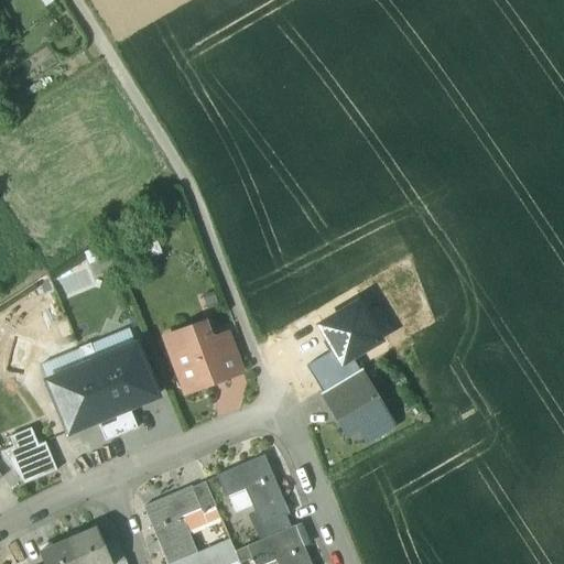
[(334,351),(343,365),(353,358),(379,342),(357,304),(320,327),(334,351)]
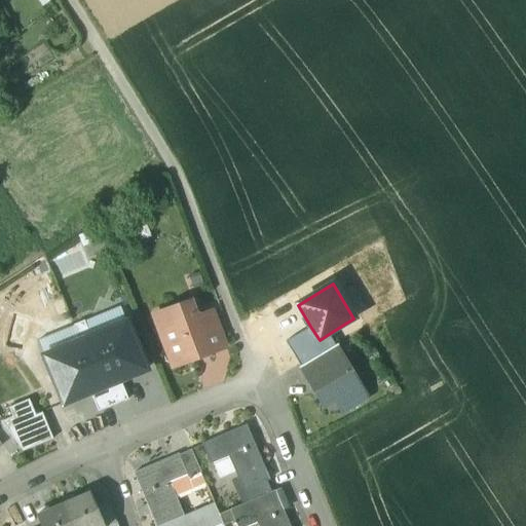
[(195,318),(190,303),(167,311),(174,327),(165,330),(162,337),(165,344),(172,347),(175,355),(184,360),(195,355),(197,352),(202,350),(204,353),(207,354),(212,352),(207,336),(202,335),(198,325),(197,325),(194,318),(195,318)]
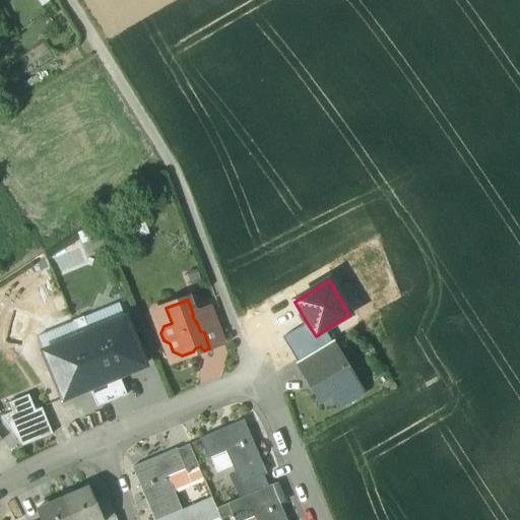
[(221,343),(209,309),(193,315),(192,315),(195,321),(196,321),(200,331),(204,332),(209,348),(221,343)]
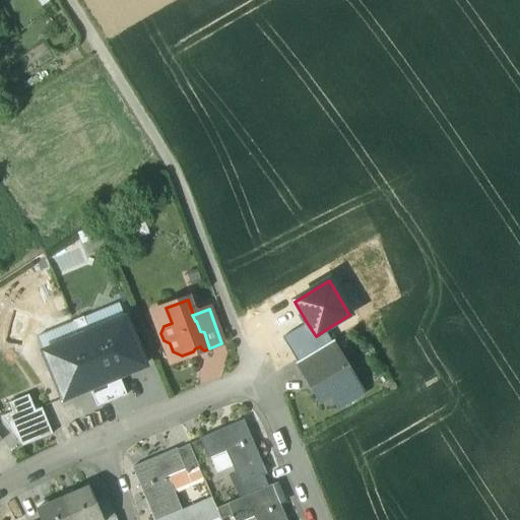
[(83,318),(72,322),(79,338),(89,333),(83,318)]
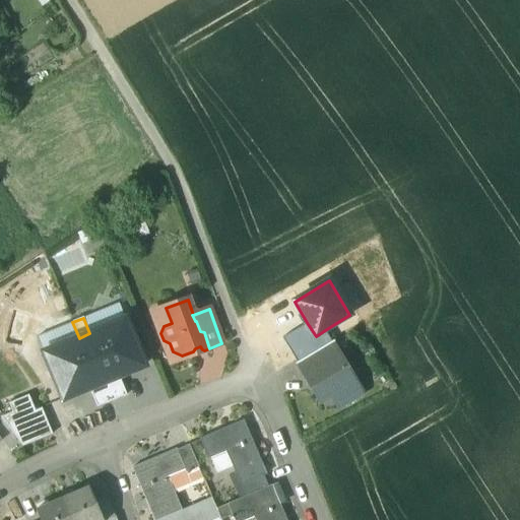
[(79,338),(44,352),(63,399),(88,389),(119,377),(144,366),(125,319),(89,333),(79,338)]
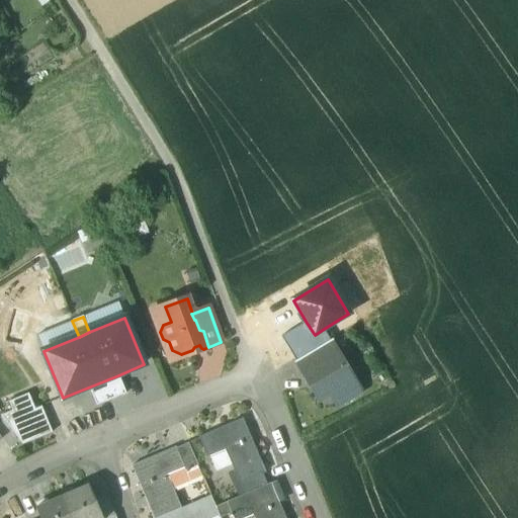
[(281,337),(295,362),(330,341),(324,329),(315,335),(307,323),(281,337)]
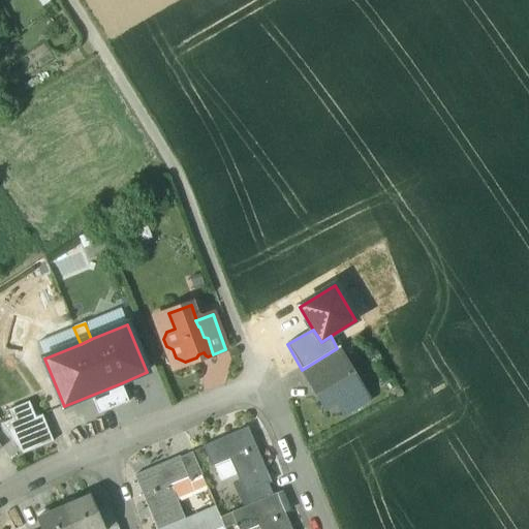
[(337,348),(302,370),(309,382),(344,361),(337,348)]
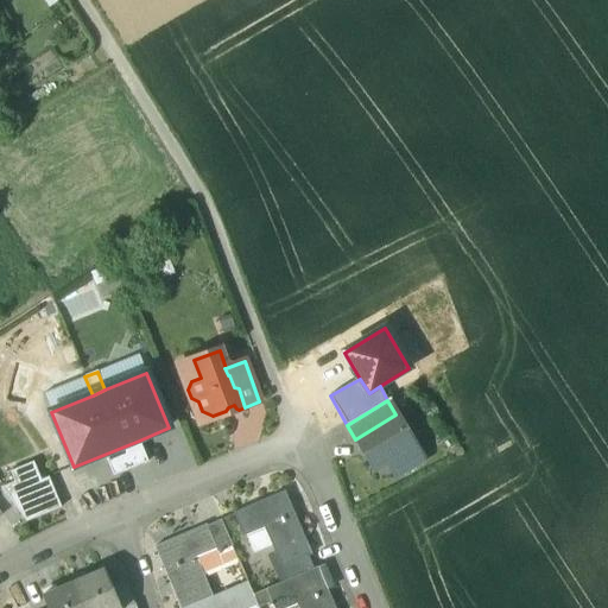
[(396,415),(355,439),(375,472),(387,464),(416,448),(396,415)]
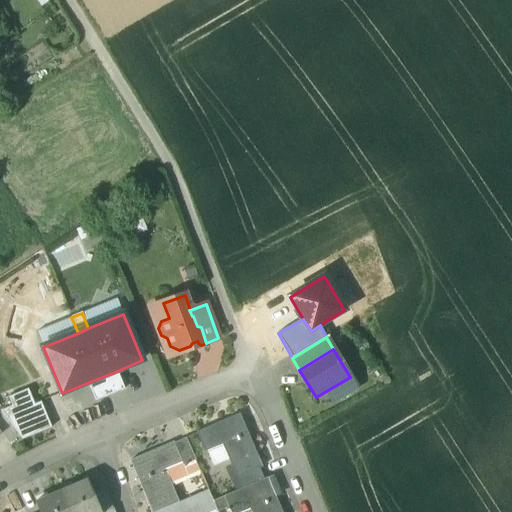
[(117,371),(87,383),(95,401),(125,389),(117,371)]
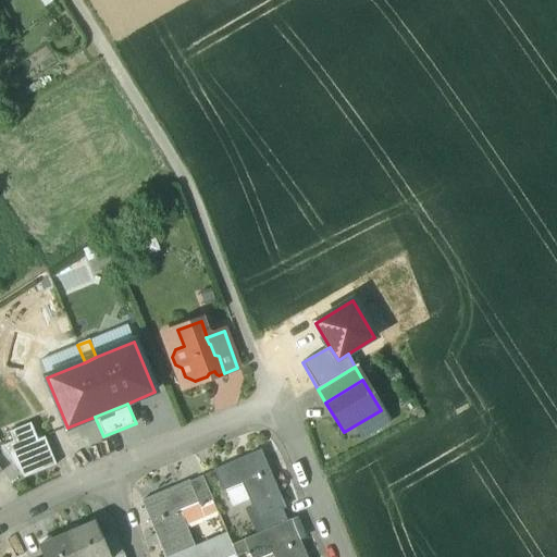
[(381,410),(355,425),(361,436),(387,420),(381,410)]
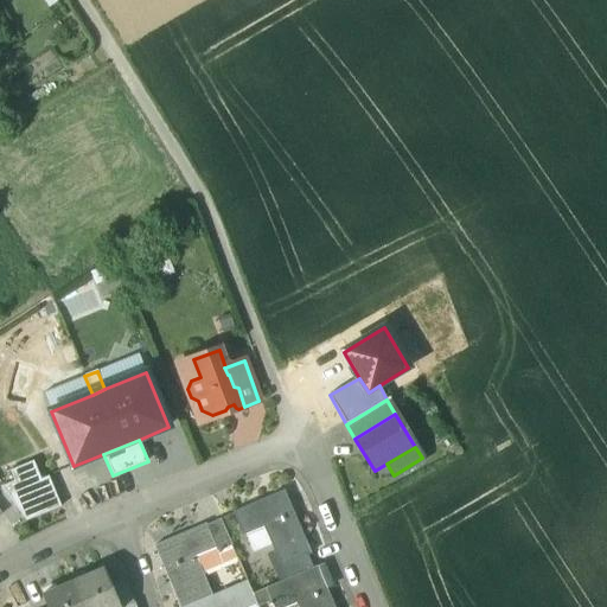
[(0,486),(25,522),(59,508),(46,477),(42,479),(34,462),(10,472),(13,481),(0,486)]
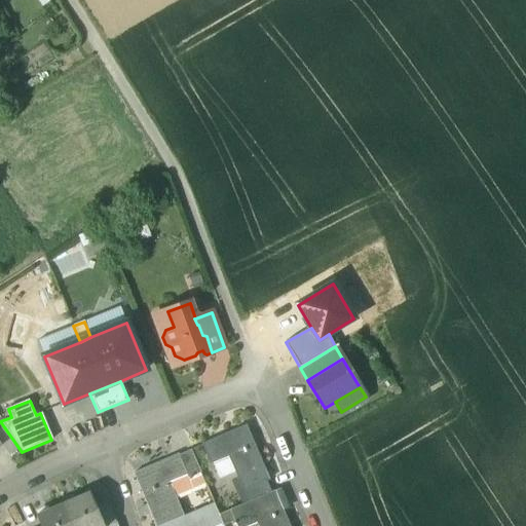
[(247,424),(201,443),(211,464),(229,456),(242,489),(245,489),(266,480),(266,481),(270,480),(248,425),(247,424)]
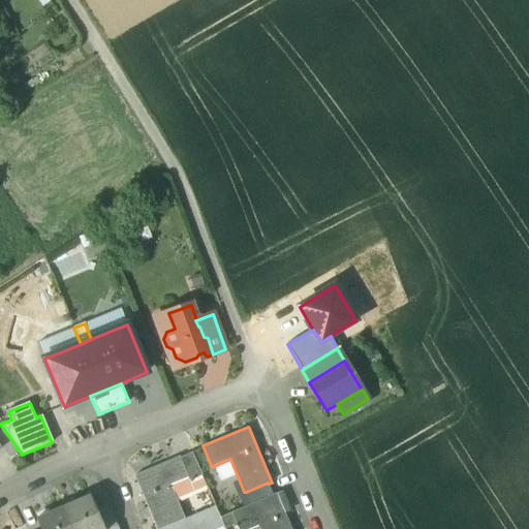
[(192,453),(180,458),(188,476),(190,480),(203,475),(192,453)]
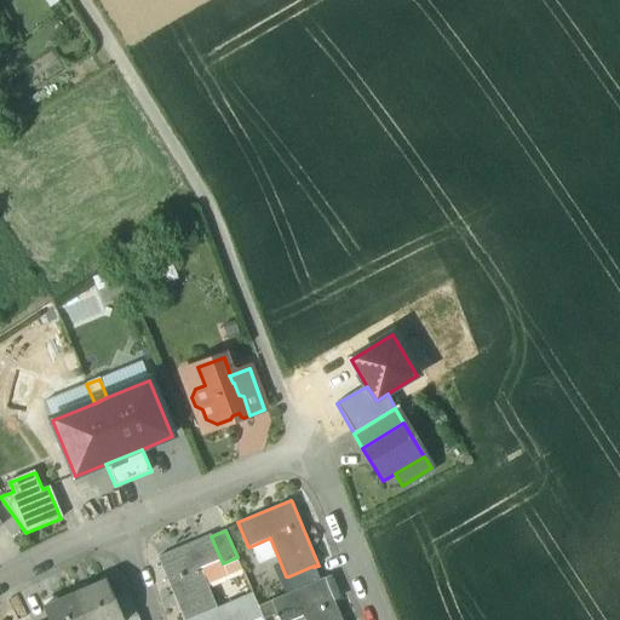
[(210,534),(158,557),(184,619),(188,619),(218,607),(200,567),(220,558),(211,537),(210,534)]
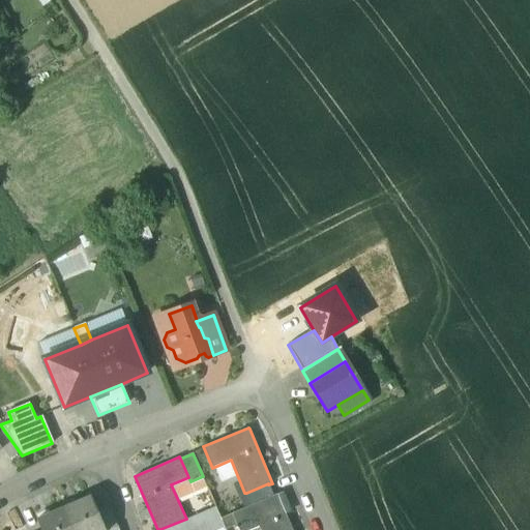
[(268,483),(246,493),(251,504),(273,495),(268,484),(268,483)]
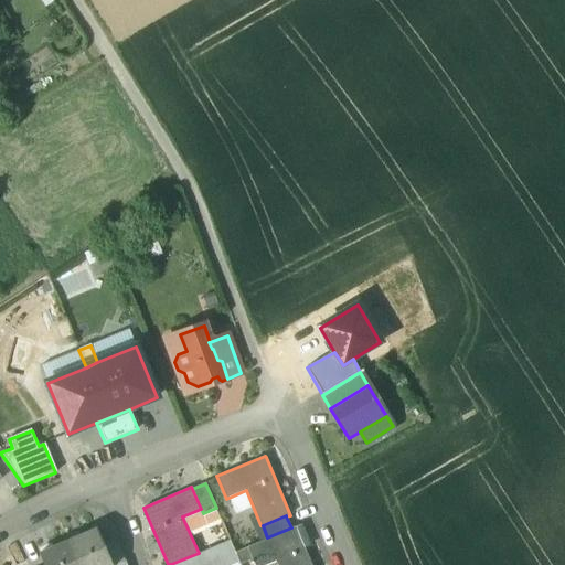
[(267,537),(247,546),(255,564),(265,564),(276,561),(278,564),(311,564),(295,525),(291,528),(267,537)]
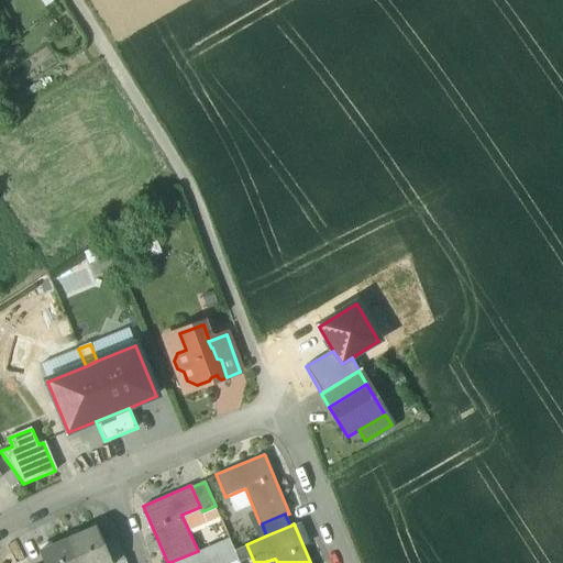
[(96,527),(68,538),(78,562),(111,562),(103,543),(96,527)]
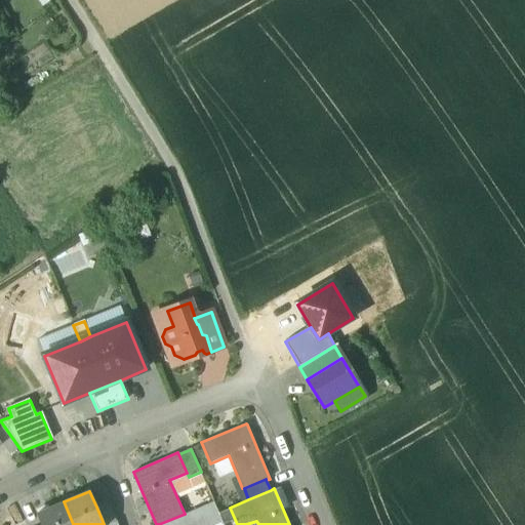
[(73,524),(64,501),(49,508),(50,510),(38,516),(41,524),(73,524)]
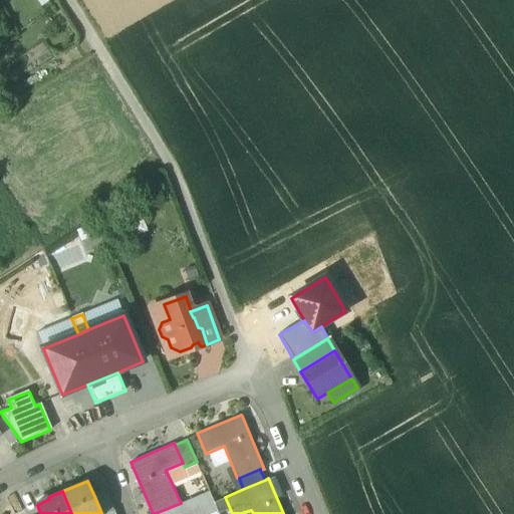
[(181,503),(156,513),(214,513),(218,512),(209,491),(181,503)]
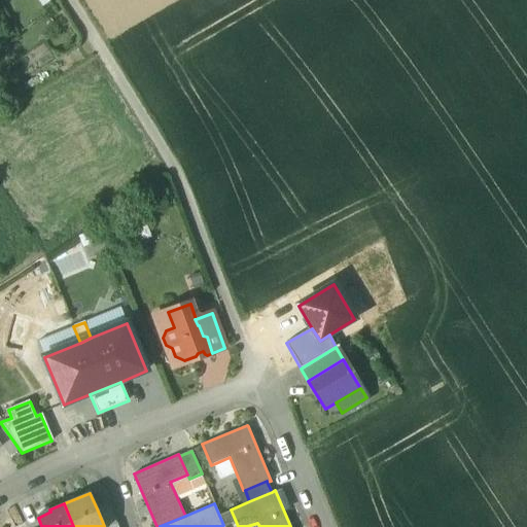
[(107,504),(97,508),(104,526),(107,526),(115,524),(107,504)]
